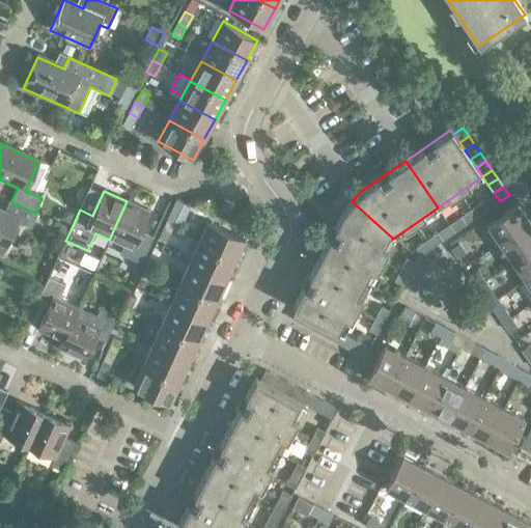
[(4,249),(17,222),(31,228),(38,214),(35,213),(11,201),(9,201),(4,213),(0,210),(0,253),(3,248),(4,249)]
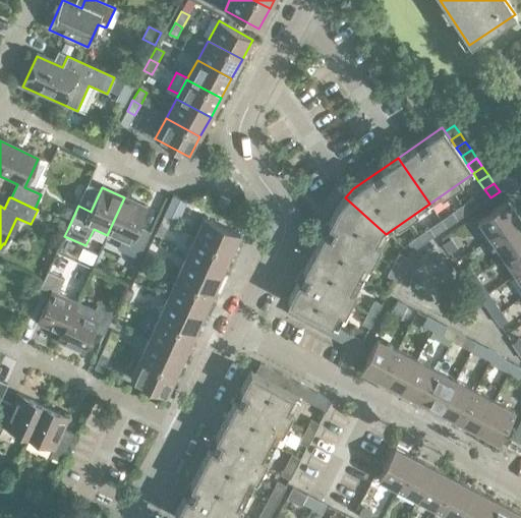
[(146,208),(124,197),(107,235),(121,241),(117,250),(138,261),(151,234),(136,228),(146,208)]
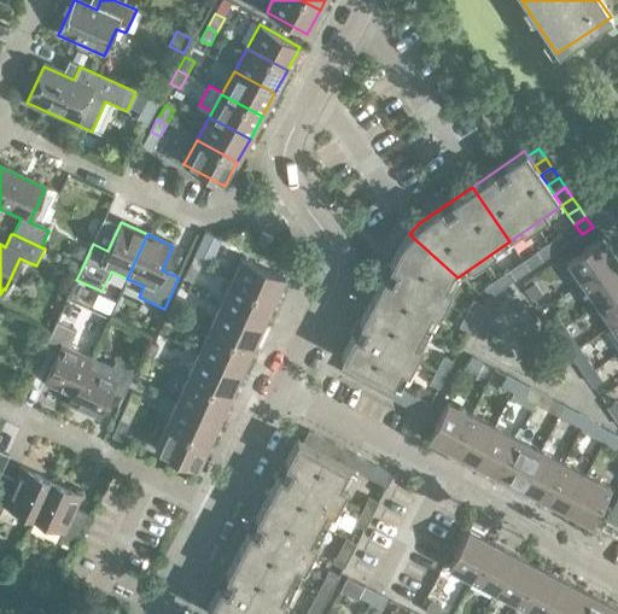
[(401,245),(369,302),(429,333),(458,278),(409,234),(401,245)]
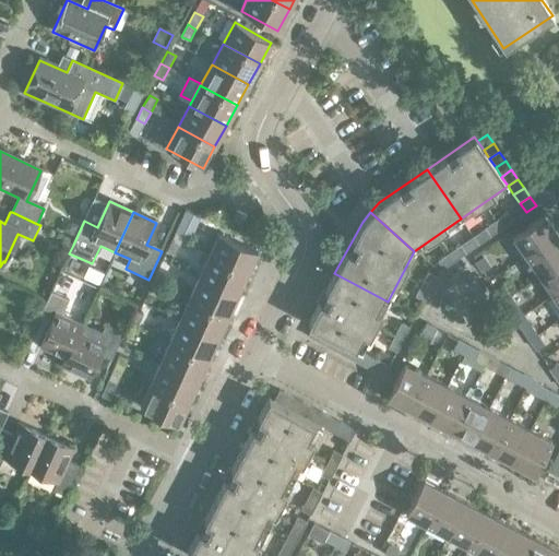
[(247,217),(237,213),(233,223),(242,227),(247,217)]
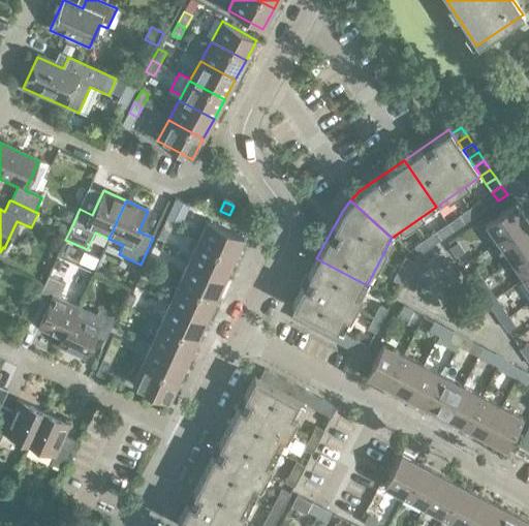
[(480,202),(470,209),(475,217),(486,209),(480,202)]
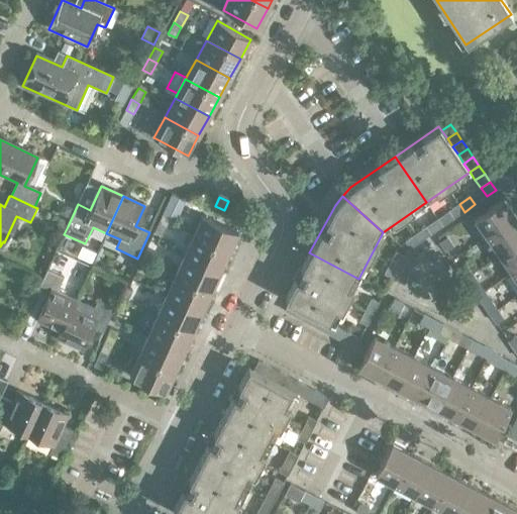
[(474,219),(487,238),(515,218),(502,200),(474,219)]
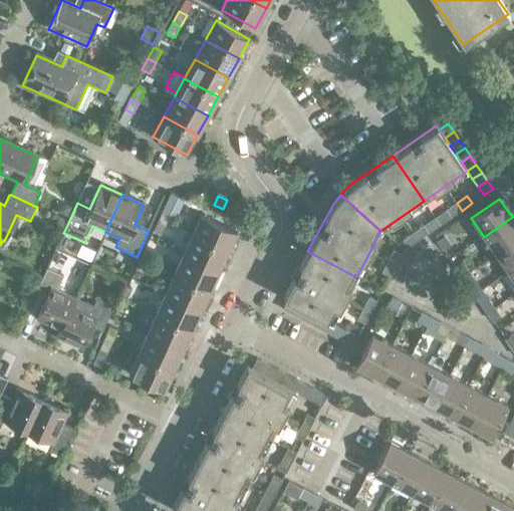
[(446,210),(451,218),(462,211),(457,203),(446,210)]
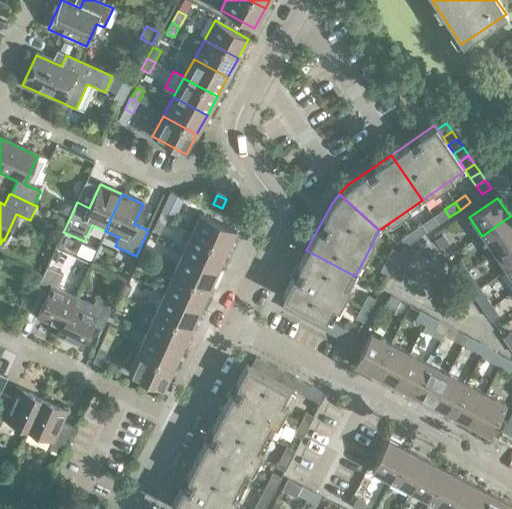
[(163,208),(158,219),(166,223),(171,211),(163,208)]
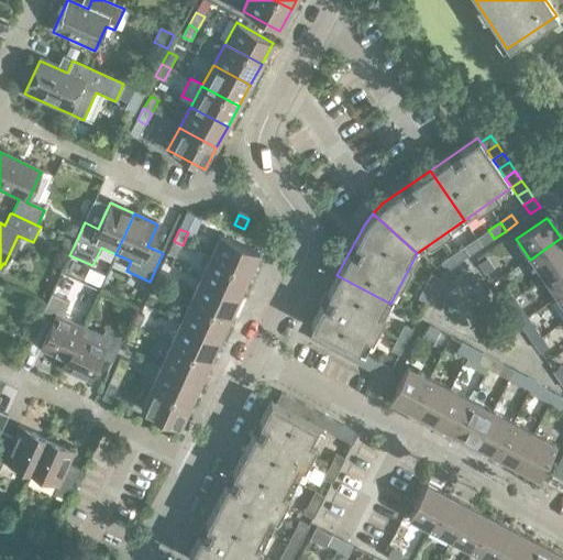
[(220,235),(210,259),(249,276),(258,253),(220,235)]
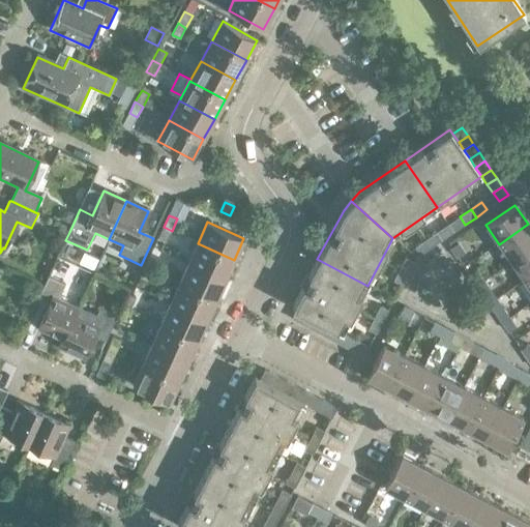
[(499,244),(511,262),(529,250),(529,226),(528,224),(499,244)]
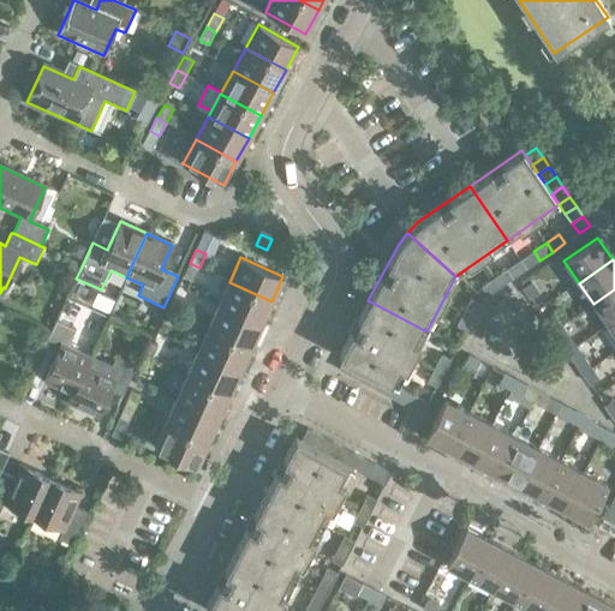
[(193,281),(199,268),(190,263),(183,277),(193,281)]
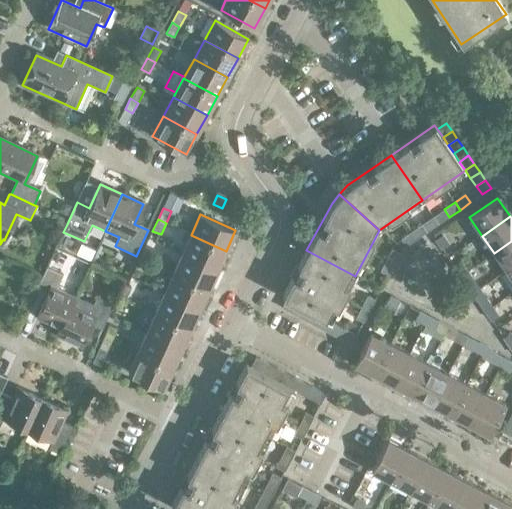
[(421,225),(411,233),(416,240),(426,233),(421,225)]
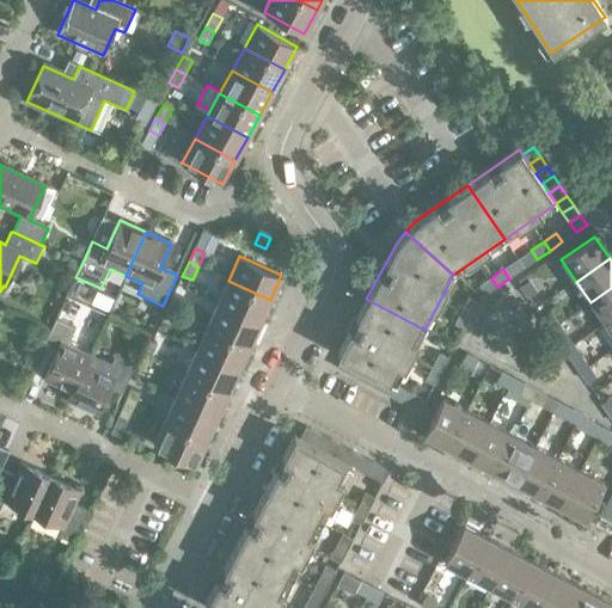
[(479,287),(485,295),(497,287),(491,278),(479,287)]
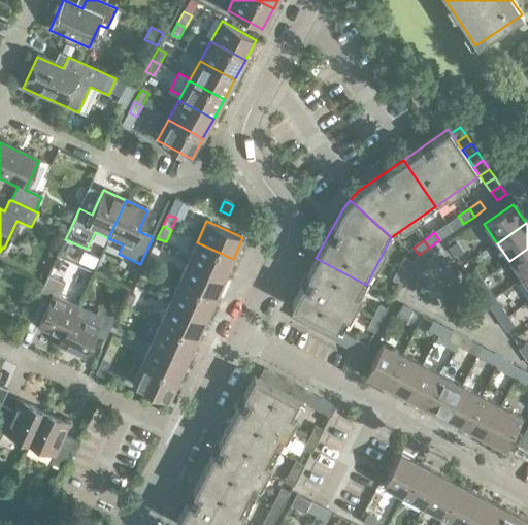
[(197,242),(188,262),(224,279),(233,259),(197,242)]
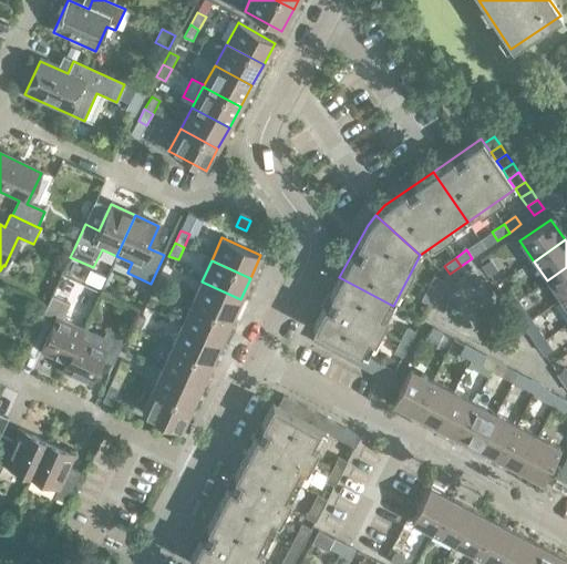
[(483,266),(490,276),(497,270),(490,262),(483,266)]
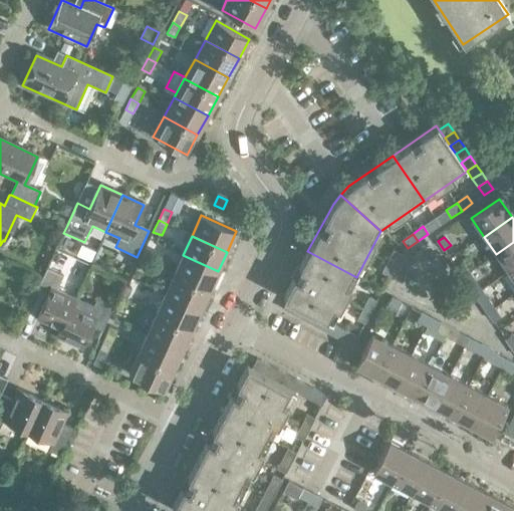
[(513,242),(496,254),(508,272),(513,268),(513,242)]
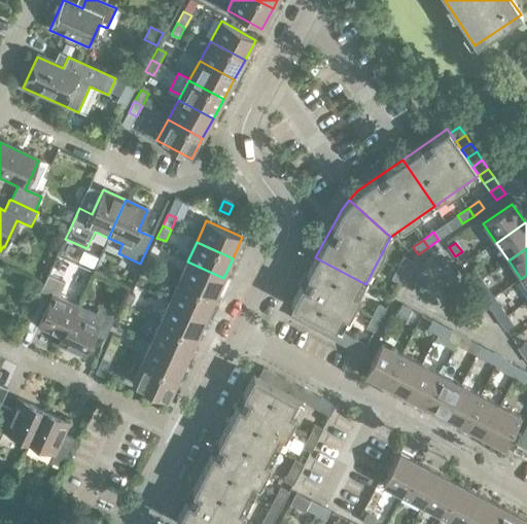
[(149,254),(144,267),(152,270),(157,258),(149,254)]
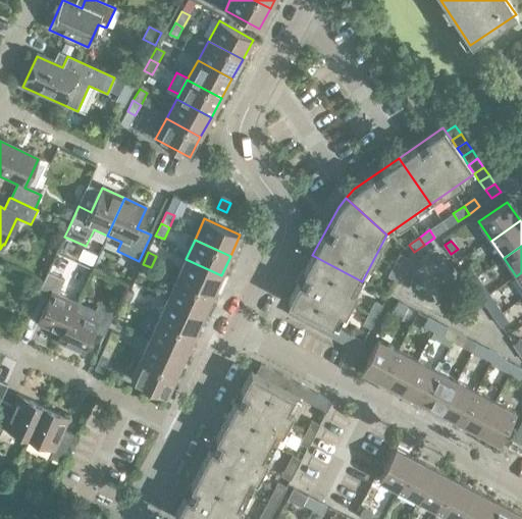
[(362,281),(312,255),(288,303),(292,305),(301,310),(310,314),(318,319),(327,323),(336,328),(362,281)]
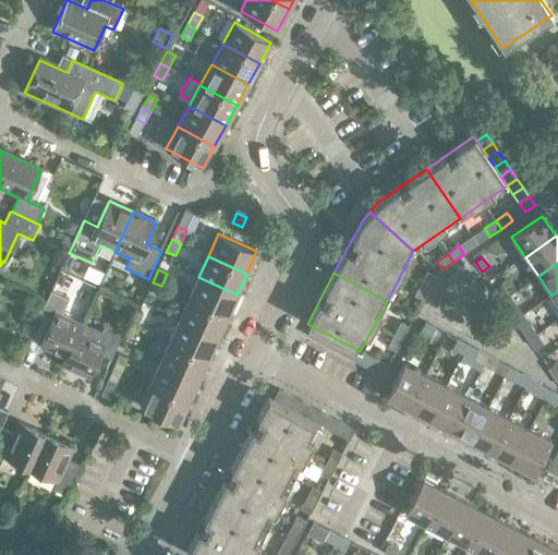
[(427,273),(421,285),(429,289),(436,277),(427,273)]
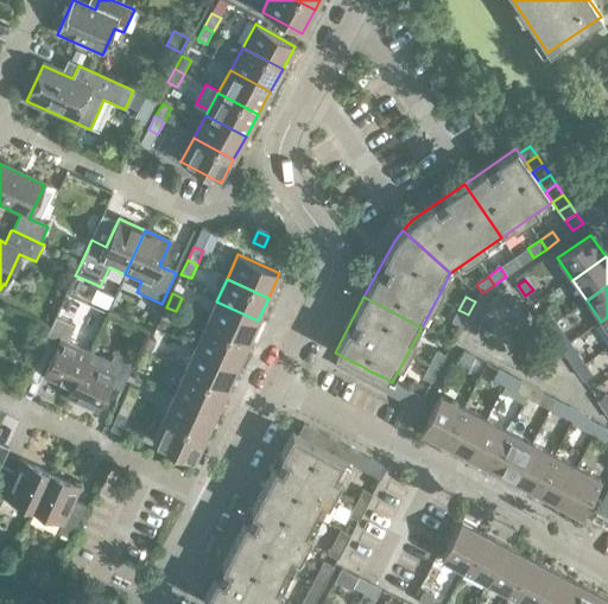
[(247,344),(258,320),(216,302),(206,325),(247,344)]
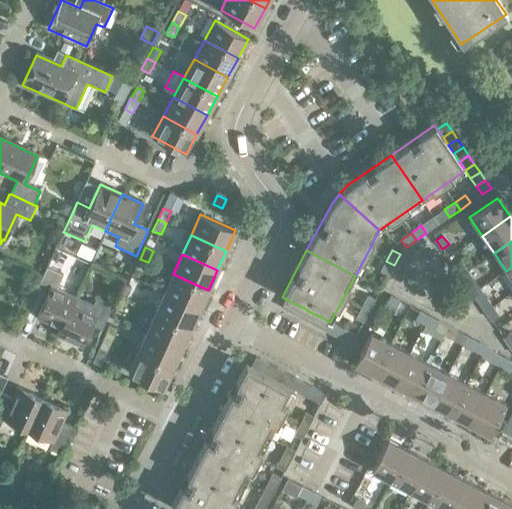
[(143,274),(148,262),(140,259),(135,270),(143,274)]
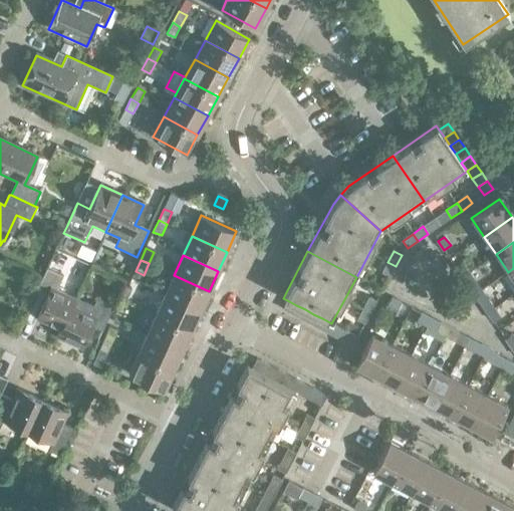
[(381,273),(390,277),(396,266),(388,262),(381,273)]
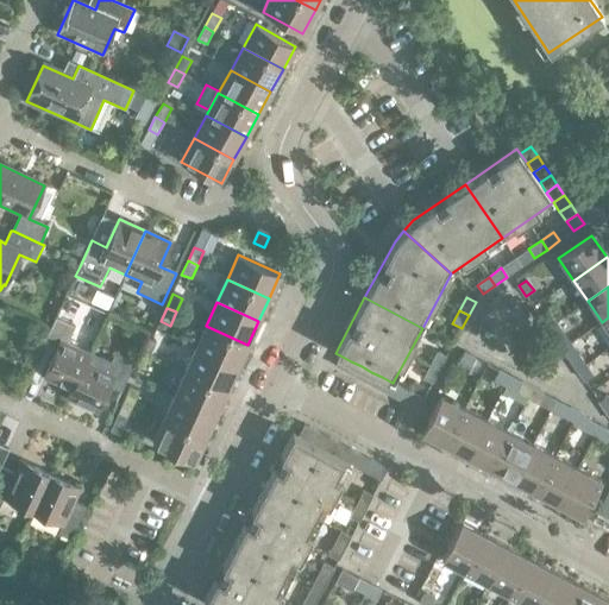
[(541,319),(548,329),(557,323),(548,313),(541,319)]
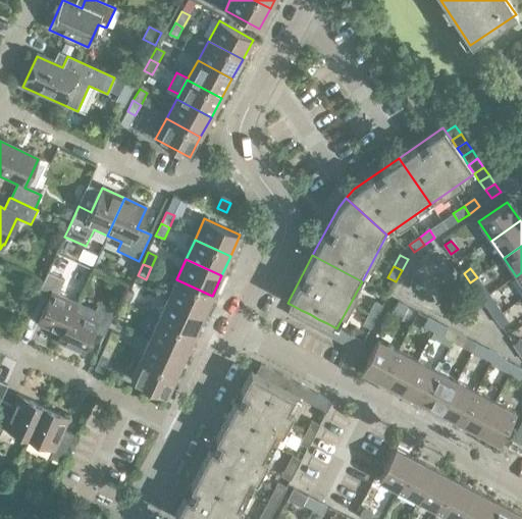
[(37,324),(61,335),(72,311),(73,312),(76,304),(57,296),(64,281),(47,273),(37,298),(47,302),(37,324)]
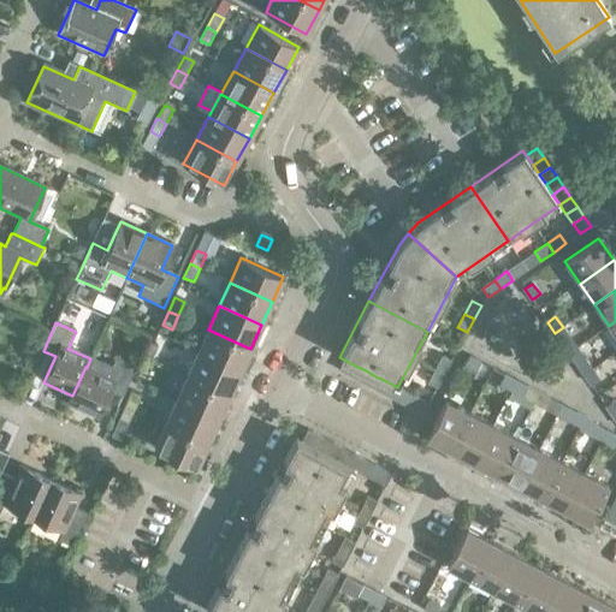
[(555,333),(562,343),(570,338),(563,327),(555,333)]
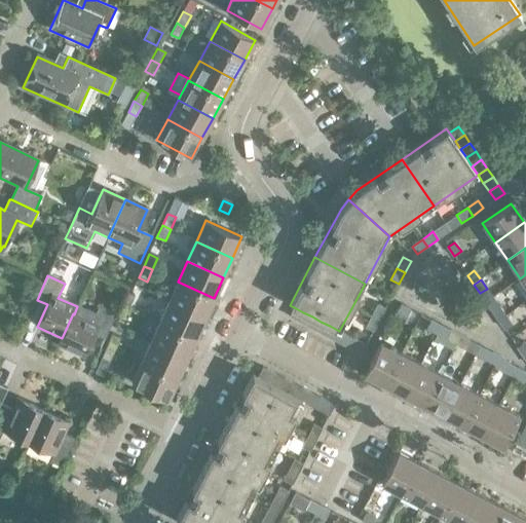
[(204,319),(214,298),(178,282),(168,302),(204,319)]
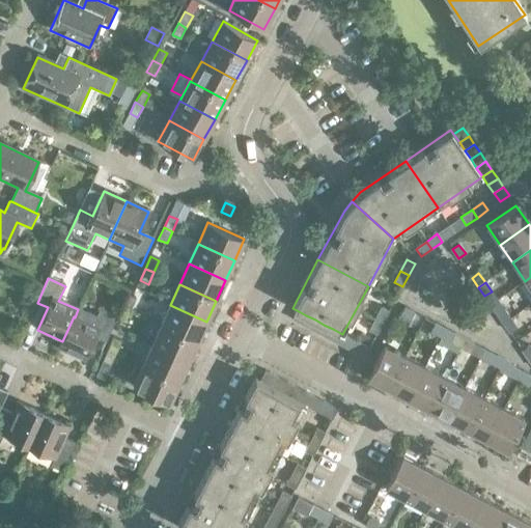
[(128,296),(122,307),(130,311),(135,300),(128,296)]
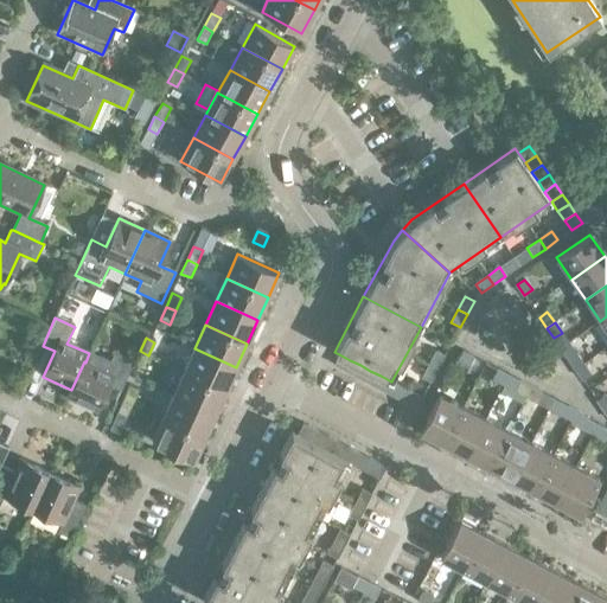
[(225,390),(236,367),(195,348),(184,371),(225,390)]
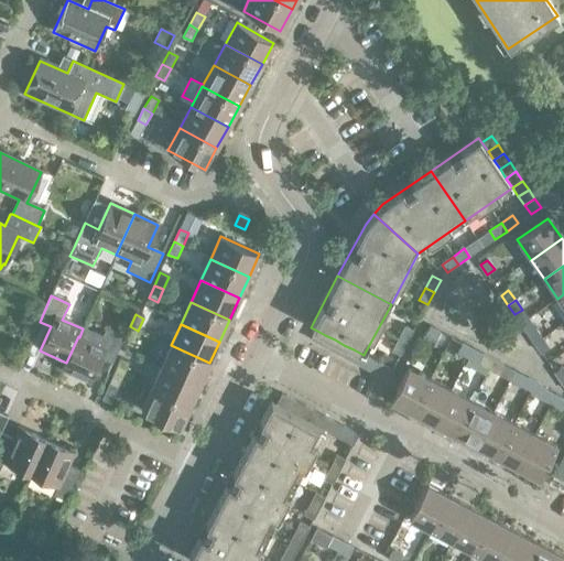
[(123,338),(129,341),(132,343),(138,331),(130,326),(123,338)]
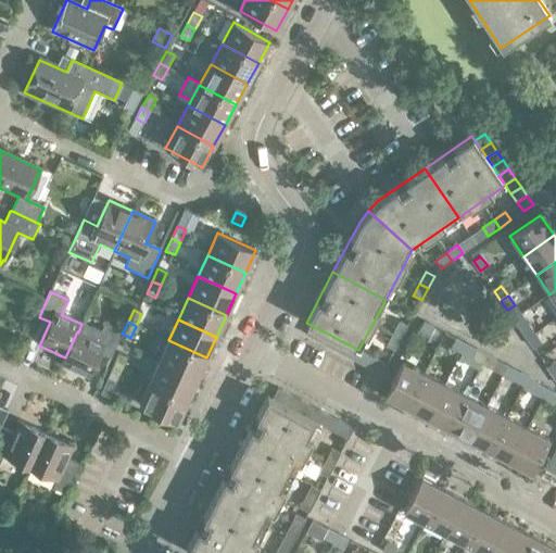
[(399,323),(392,335),(401,339),(407,327),(399,323)]
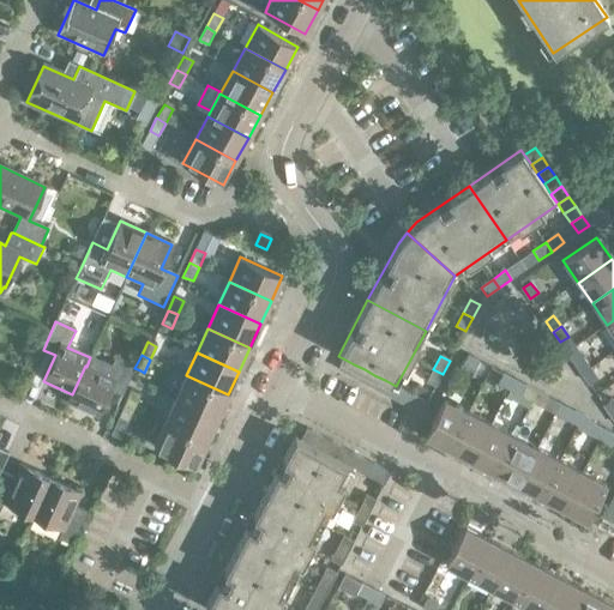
[(109,388),(122,394),(134,368),(115,360),(112,367),(90,357),(86,367),(85,366),(72,394),(67,403),(97,416),(109,388)]
